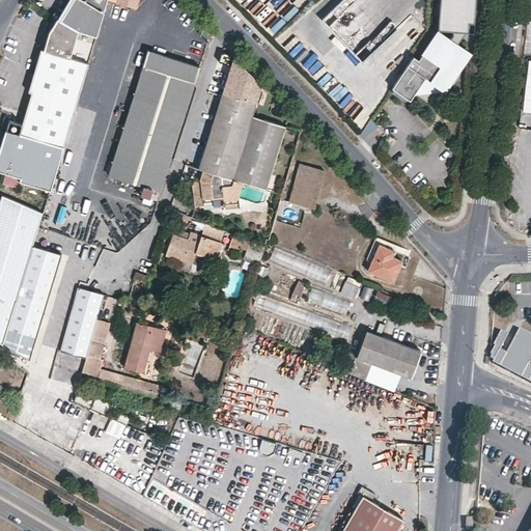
[(93,43),(106,0),(71,0),(58,23),(55,21),(47,34),(67,47),(76,32),(93,43)]
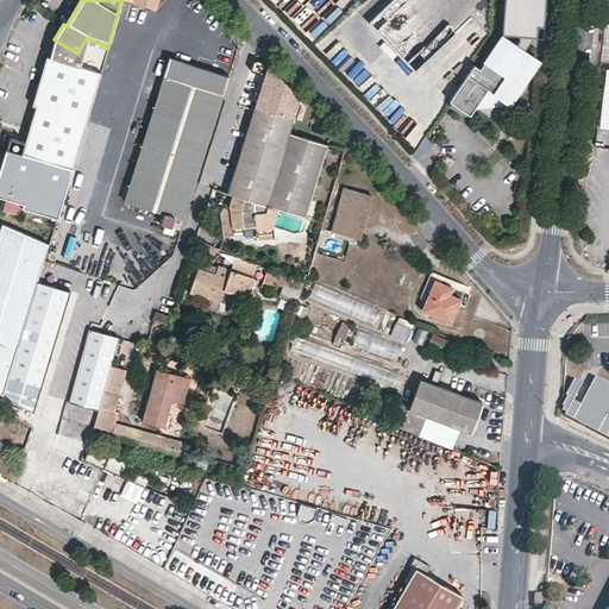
[(76,0),(63,24),(67,26),(81,0),(76,0)]
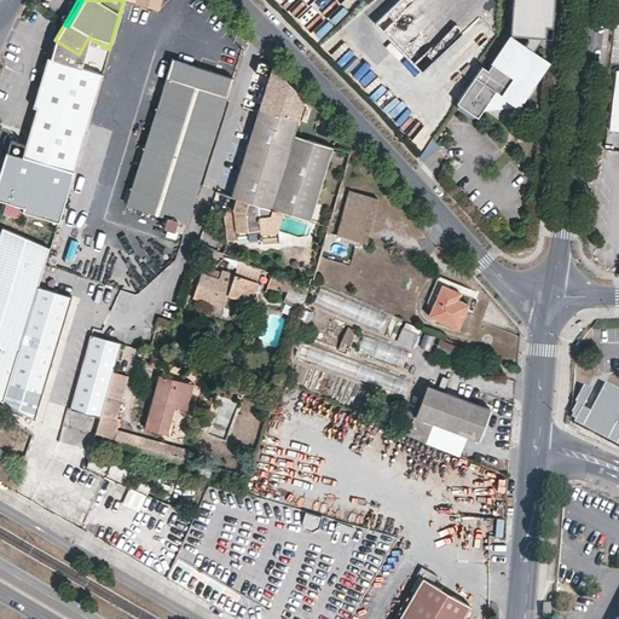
[(515,0),(513,35),(530,36),(530,41),(526,47),(513,38),(490,69),(484,65),(458,103),(479,116),(487,104),(495,104),(518,104),(548,62),(533,52),(544,38),(554,39),(556,0),(515,0)]
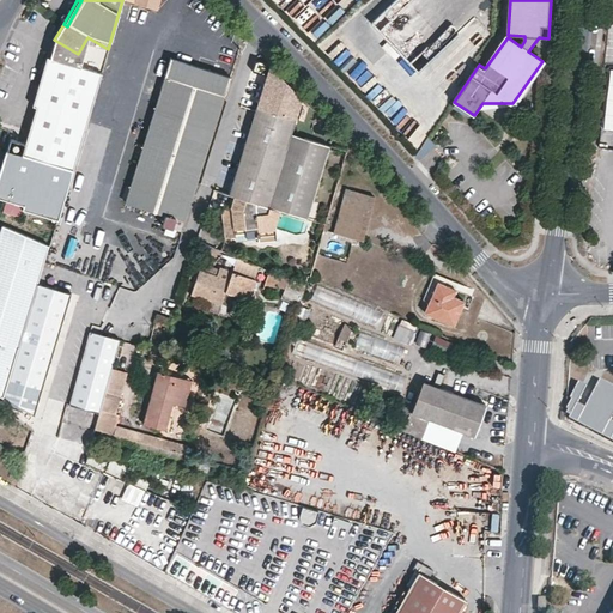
[(78,54),(54,40),(48,60),(44,60),(30,108),(34,109),(86,125),(108,49),(87,37),(78,54)]
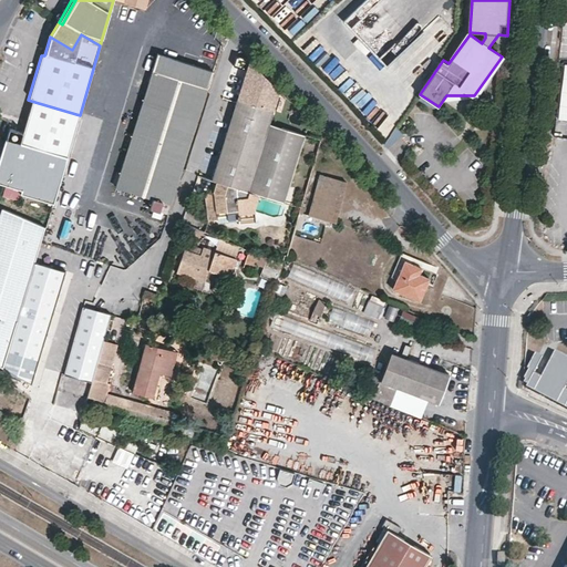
[(168,214),(213,71),(158,54),(144,100),(135,130),(116,188),(153,200),(151,208),(168,214)]
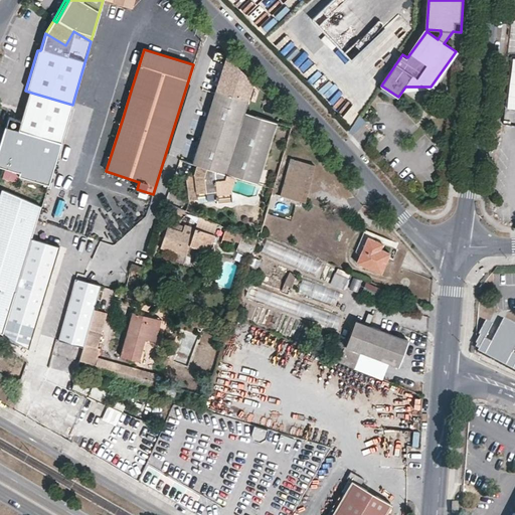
[(192,164),(197,166),(235,177),(258,184),(273,138),(277,123),(244,113),(248,101),(254,80),(226,54),(215,50),(212,60),(224,64),(216,91),(192,164)]
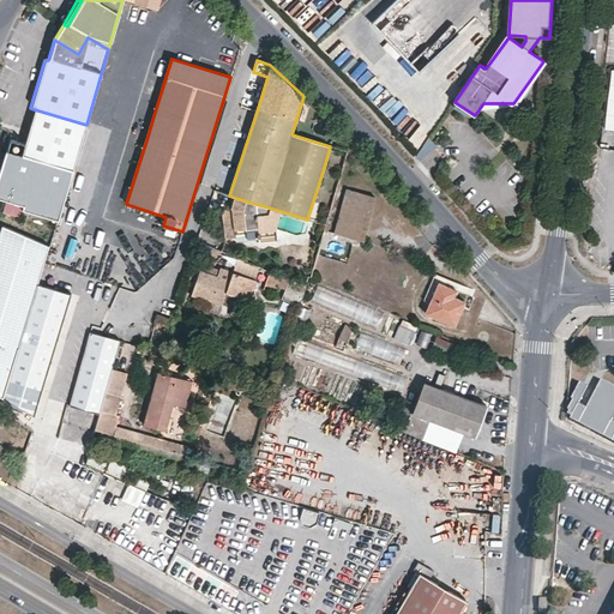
[(613,128),(613,67),(611,67),(603,128),(613,128)]
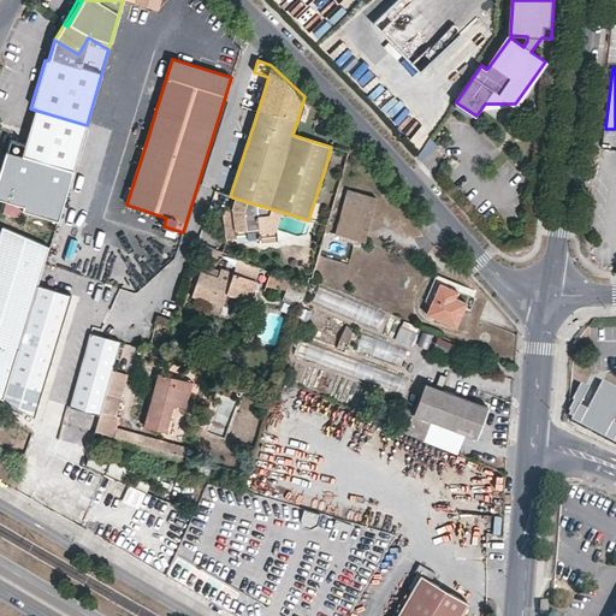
[(87,125),(34,110),(24,146),(19,158),(71,173),(87,125)]
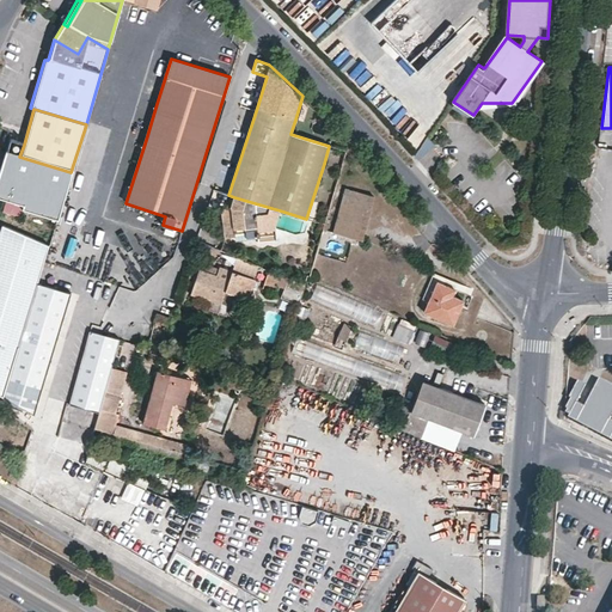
[(416,147),(427,132),(418,127),(408,141),(416,147)]
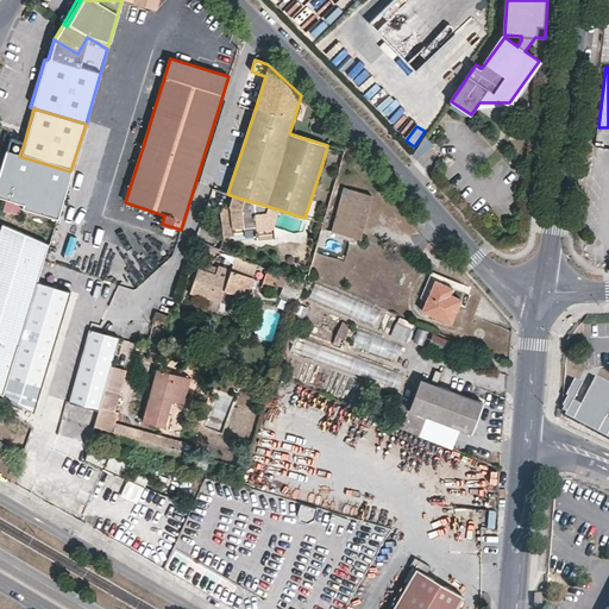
[(424,138),(413,154),(416,158),(429,146),(424,138)]
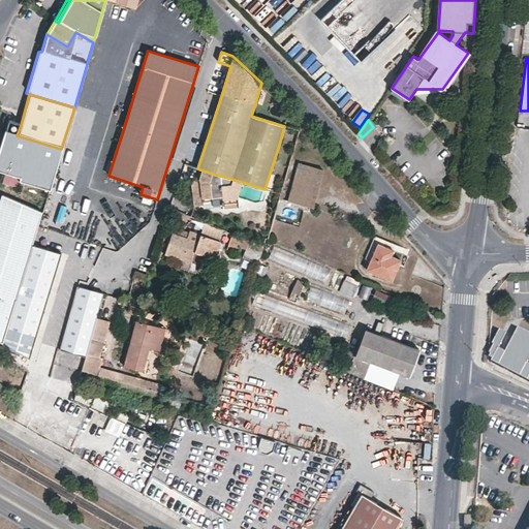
[(7,121),(4,131),(17,135),(21,125),(7,121)]
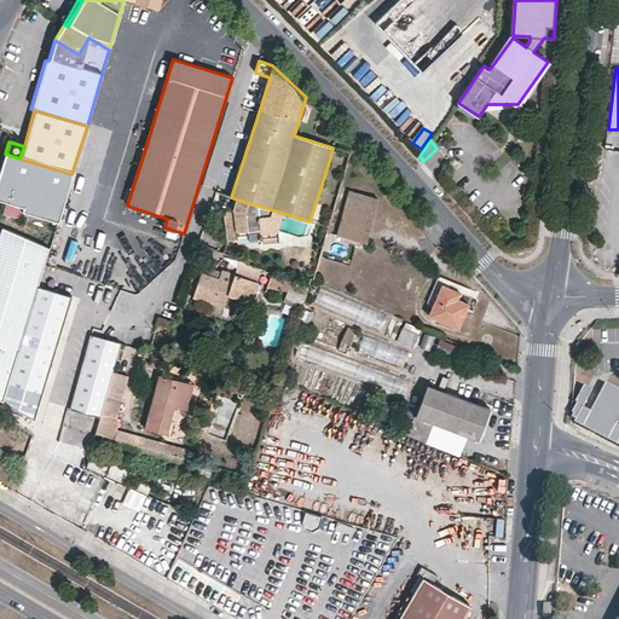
[(19,158),(5,154),(0,167),(0,202),(22,209),(21,213),(57,225),(71,174),(19,158)]
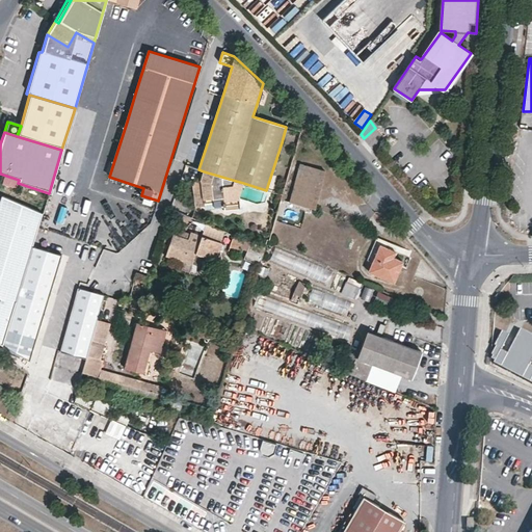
[(315,160),(303,157),(302,162),(313,165),(315,160)]
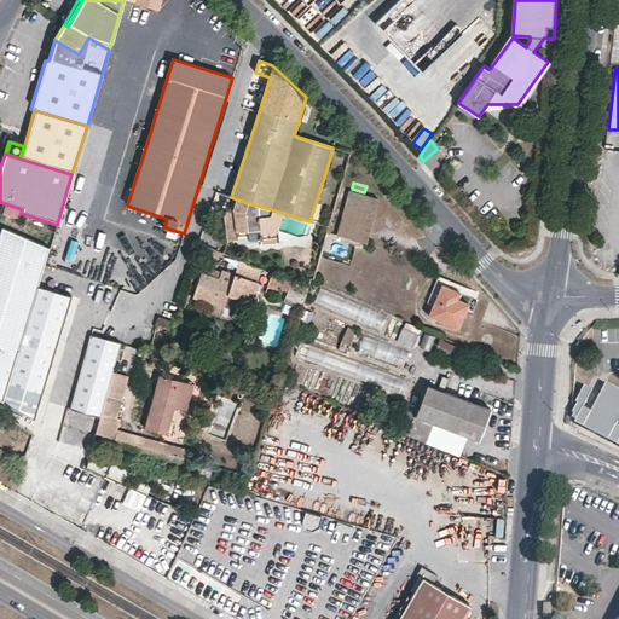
[(345,206),(335,203),(331,215),(341,218),(339,226),(331,224),(328,232),(365,242),(377,198),(350,191),(345,206)]
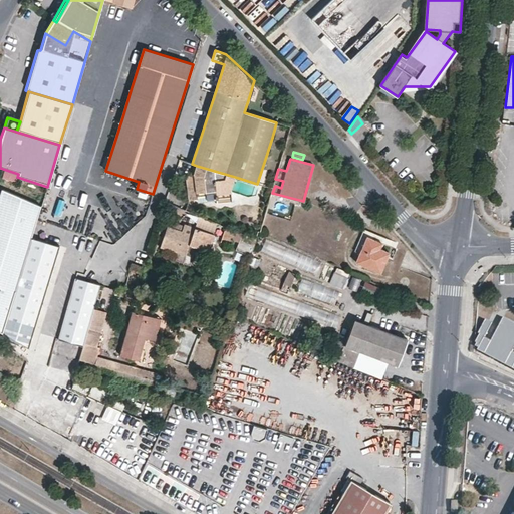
[(235,177),(197,166),(194,175),(186,176),(190,199),(197,198),(206,197),(207,201),(217,200),(217,203),(232,201),(230,191),(235,177)]
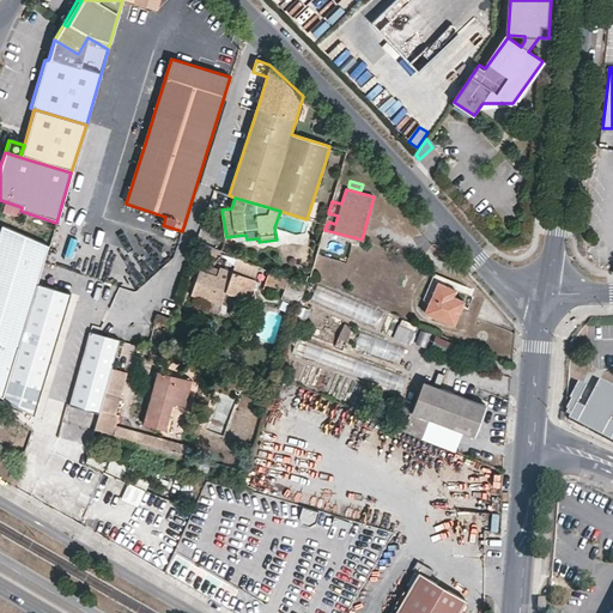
[(0,400),(2,401),(38,284),(44,262),(48,249),(8,232),(2,246),(0,244),(0,400)]
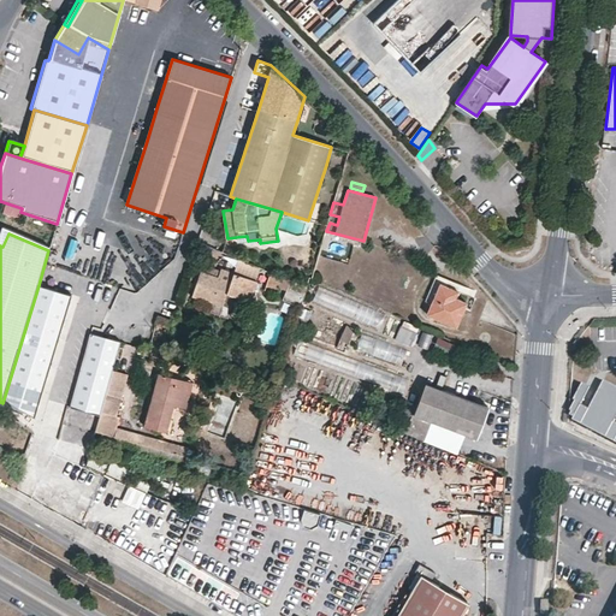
[(234,273),(220,270),(219,272),(202,267),(201,271),(193,296),(221,307),(224,302),(226,294),(250,301),(256,282),(234,273)]
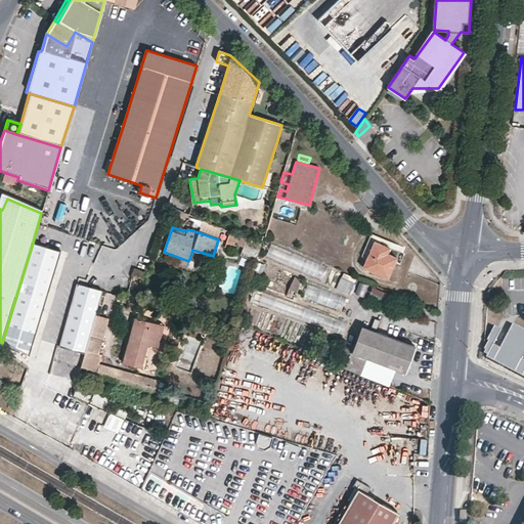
[(256,261),(261,244),(230,231),(225,246),(234,250),(236,244),(244,247),(241,255),(256,261)]
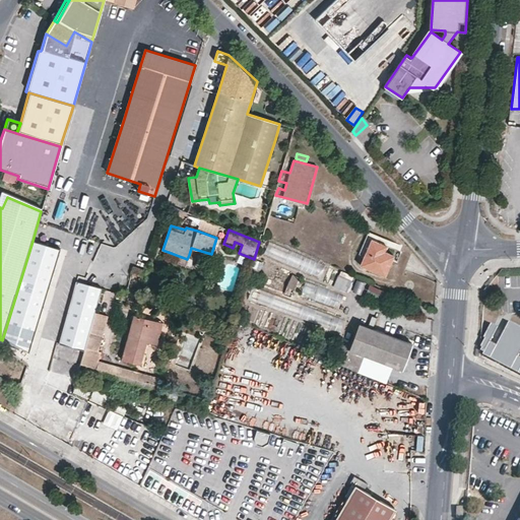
[(389,240),(368,231),(359,254),(364,256),(372,239),(387,246),(389,240)]
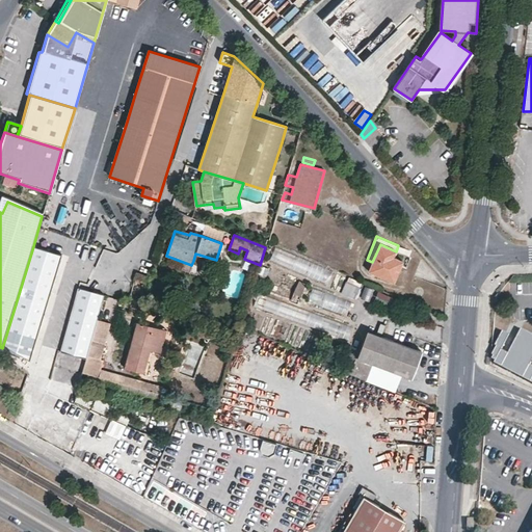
[(394,257),(396,251),(380,244),(372,262),(369,270),(394,282),(403,261),(394,257)]
